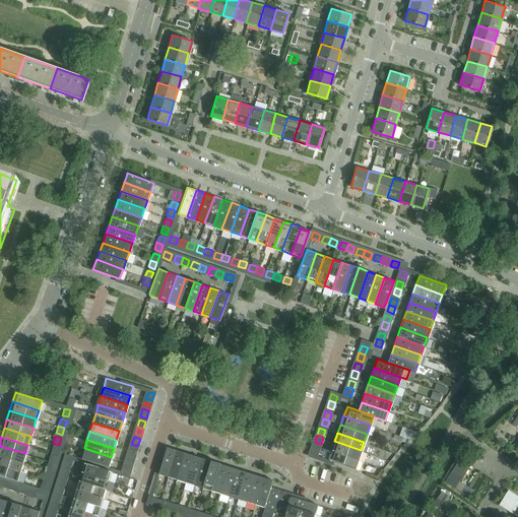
[(361,450),(334,441),(331,450),(358,459),(361,450)]
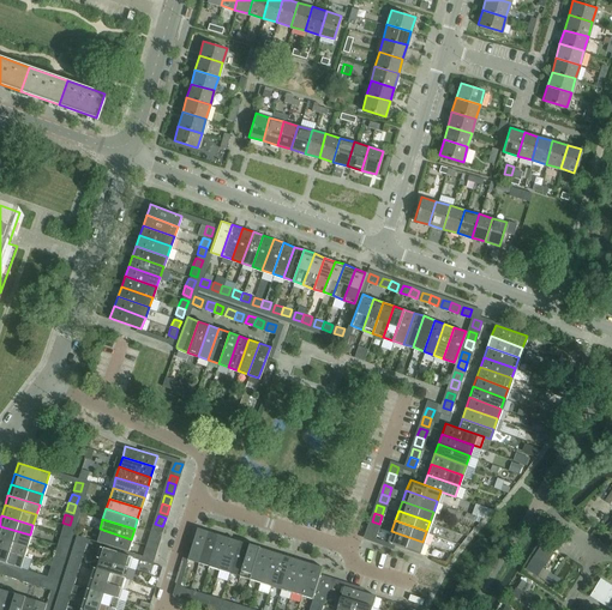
[(70,525),(63,523),(60,531),(67,533),(70,525)]
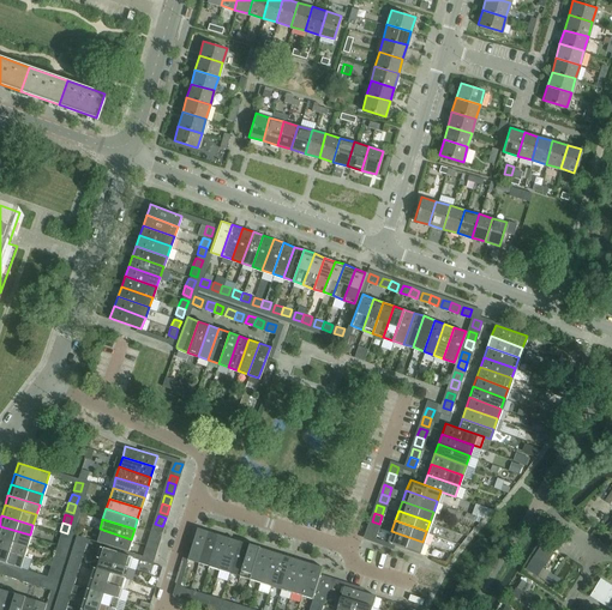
[(162,526),(155,524),(153,532),(160,535),(162,526)]
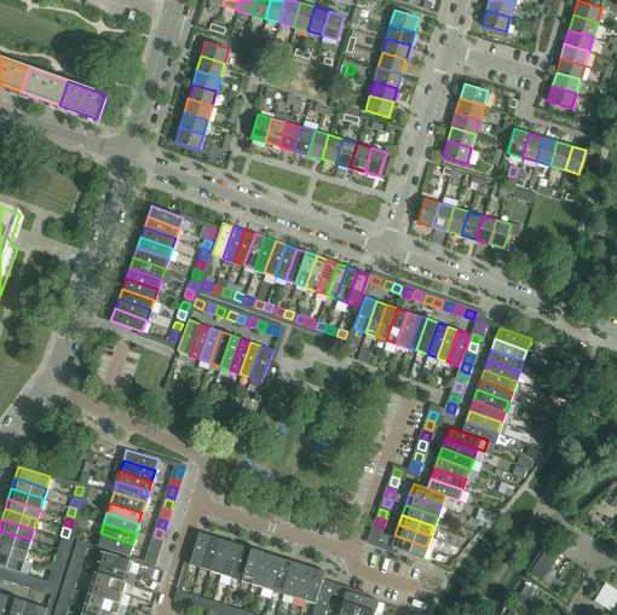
[(380,532),(373,529),(370,538),(378,540),(380,532)]
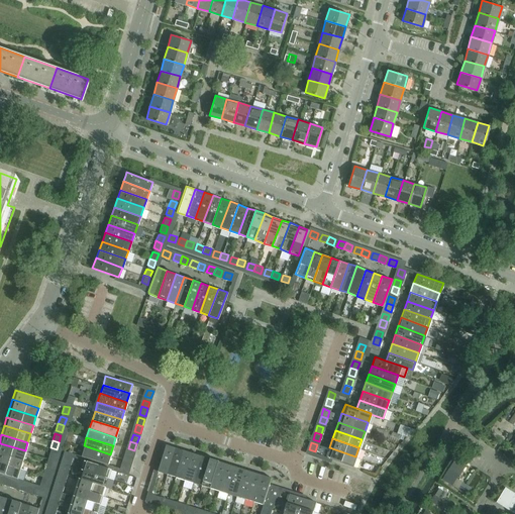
[(25,450),(0,443),(0,452),(22,459),(25,450)]
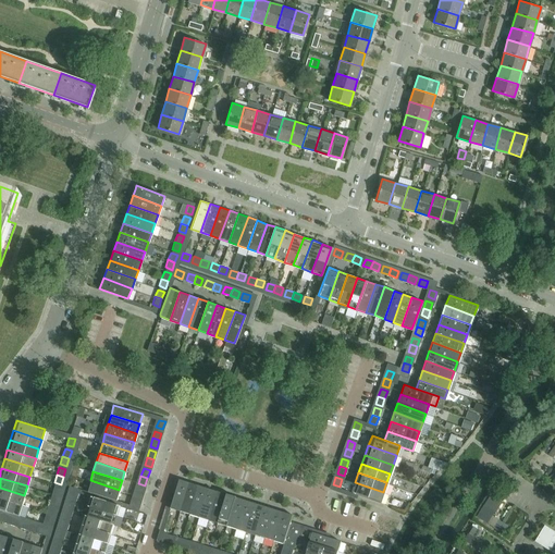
[(177,478),(170,505),(169,507),(179,509),(188,481),(177,478)]
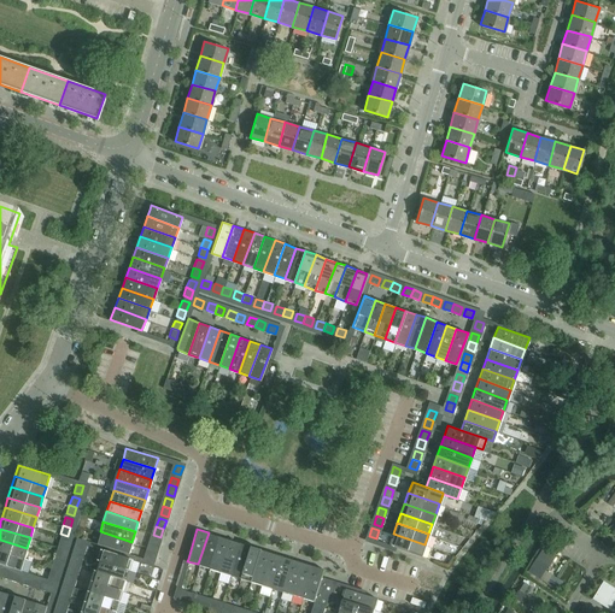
[(132,542),(100,531),(97,542),(128,553),(132,542)]
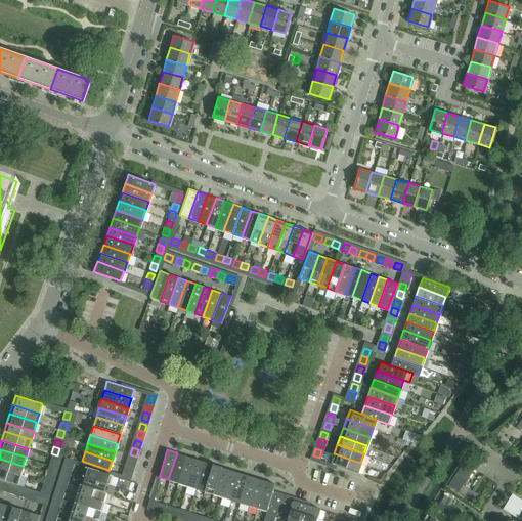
[(185,456),(177,452),(168,479),(177,482),(185,456)]
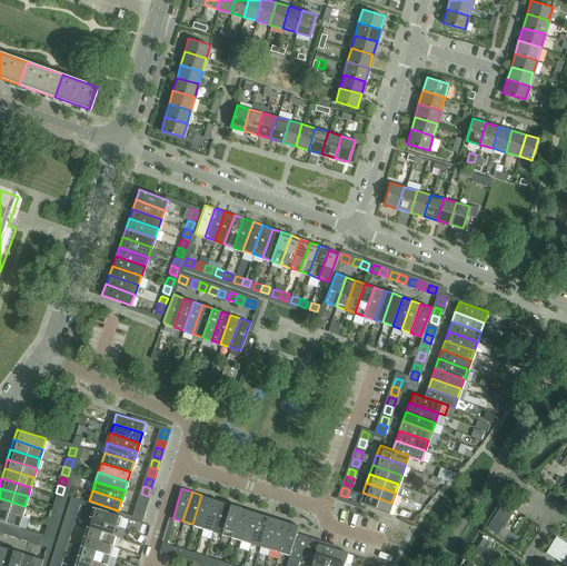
[(391,503),(362,493),(359,503),(388,513),(391,503)]
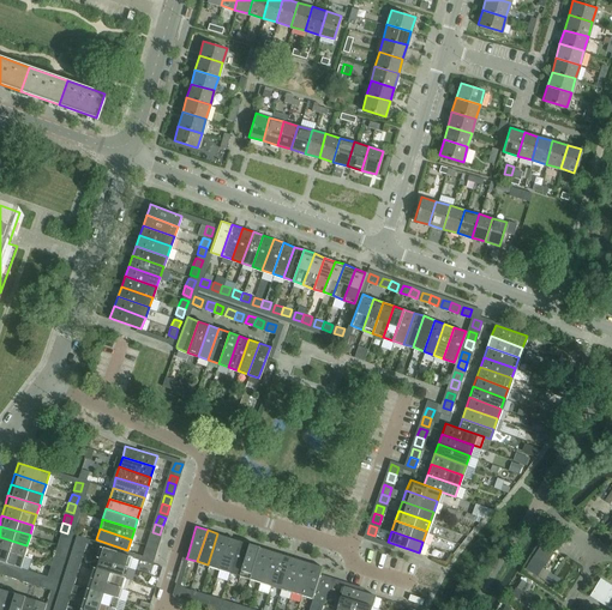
[(228,536),(217,533),(208,565),(217,568),(228,536)]
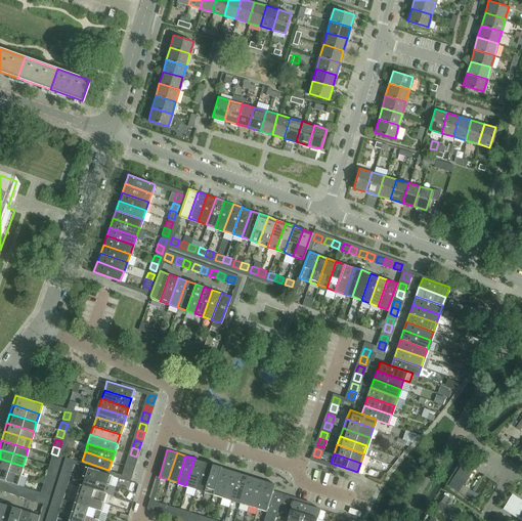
[(50,457),(48,464),(54,466),(56,459),(50,457)]
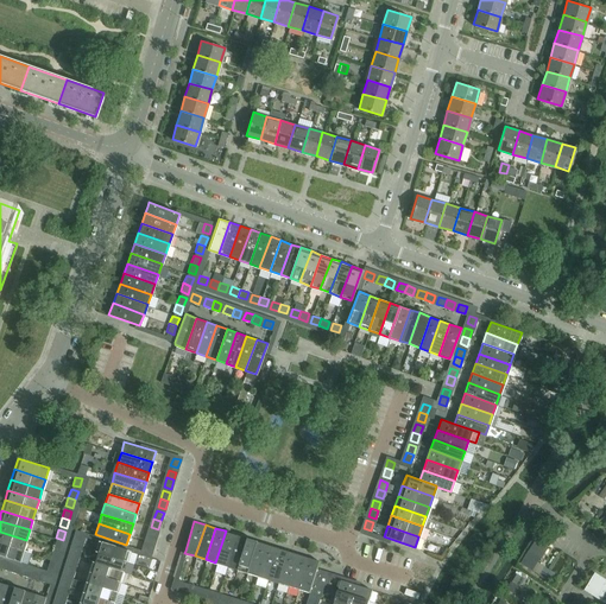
[(150,531),(147,539),(155,541),(157,533),(150,531)]
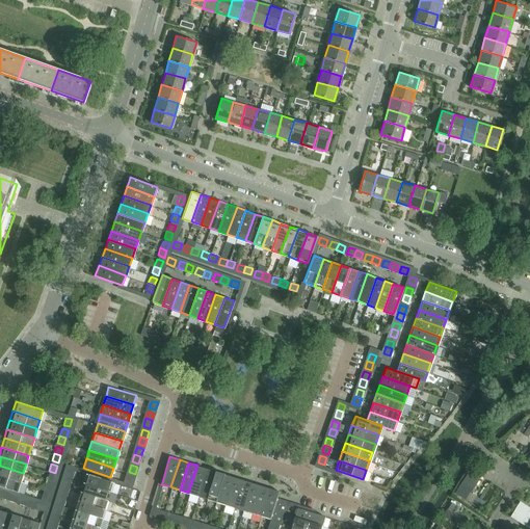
[(206,468),(197,465),(188,493),(197,496),(206,468)]
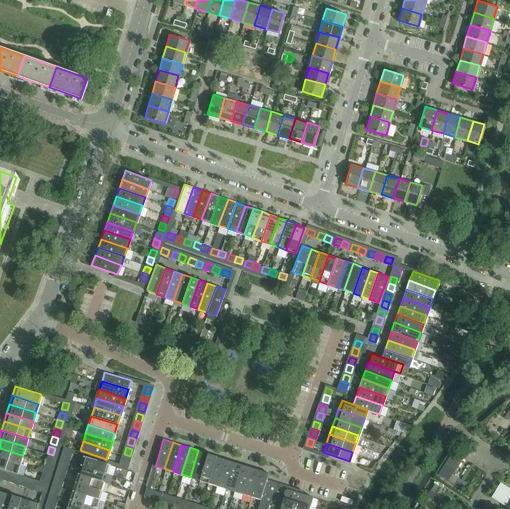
[(22,455),(0,448),(0,459),(19,464),(22,455)]
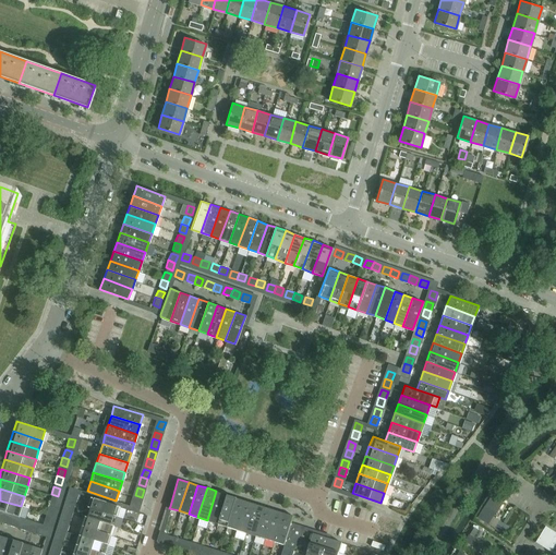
[(77,493),(71,491),(69,498),(75,501),(77,493)]
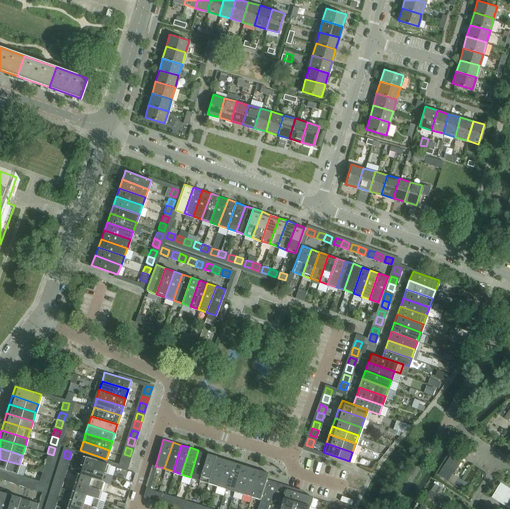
[(207,453),(198,450),(190,477),(198,479),(207,453)]
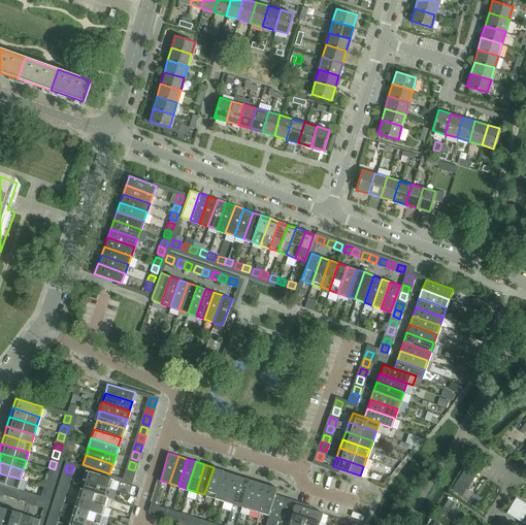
[(55,469),(48,467),(45,474),(53,477),(55,469)]
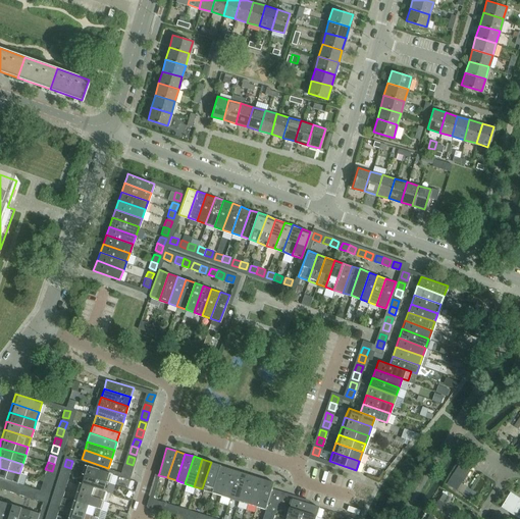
[(220,465),(211,462),(202,488),(211,491),(220,465)]
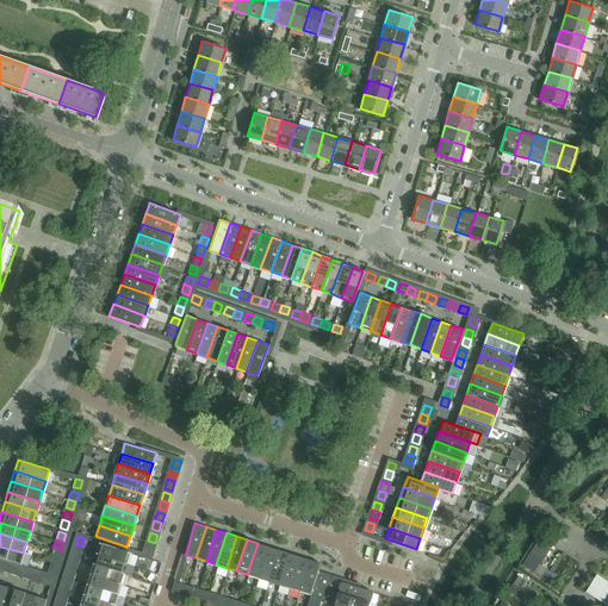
[(155,543),(148,541),(146,549),(153,551),(155,543)]
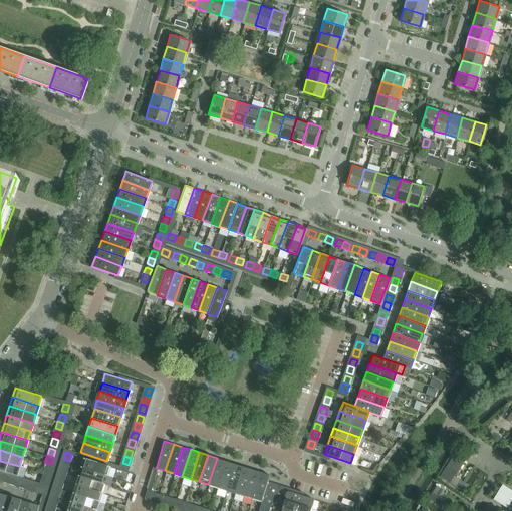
[(82,457),(79,466),(106,475),(109,465),(82,457)]
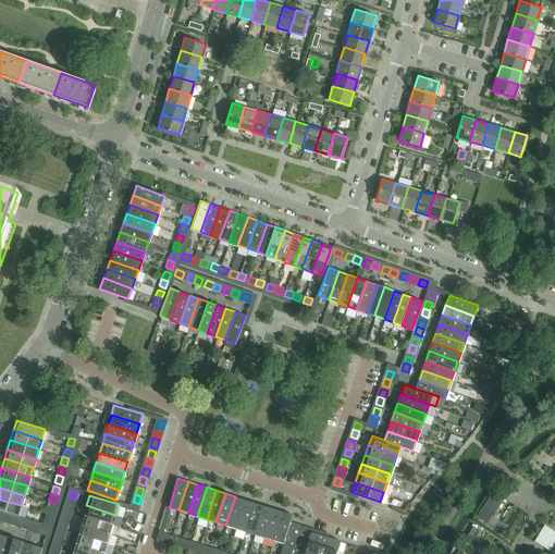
[(244,499),(235,496),(225,525),(235,528),(244,499)]
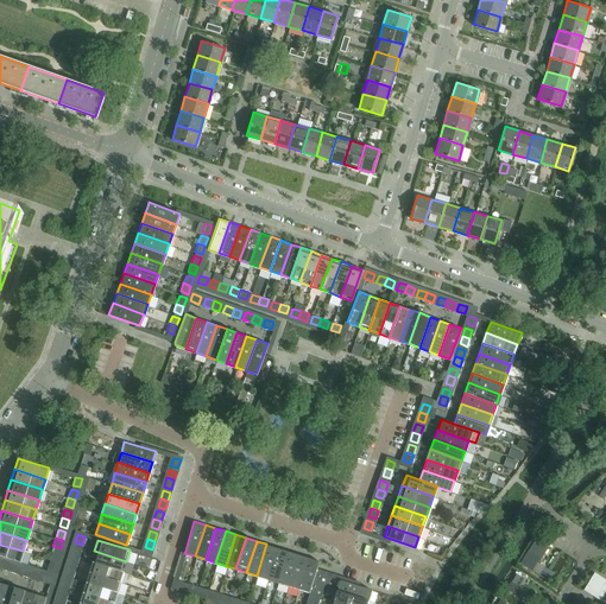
[(277,547),(266,544),(257,576),(266,578),(277,547)]
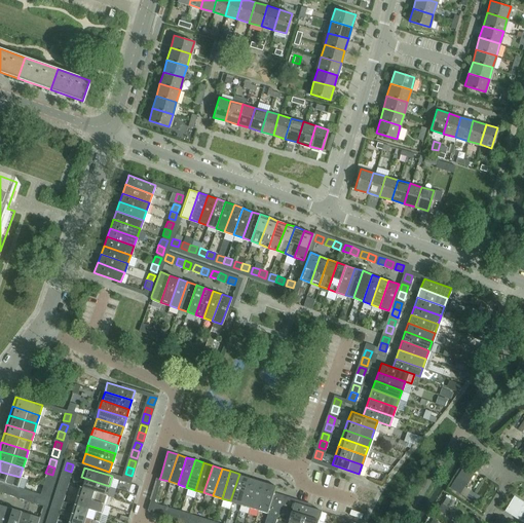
[(20,477),(0,472),(0,480),(16,486),(20,477)]
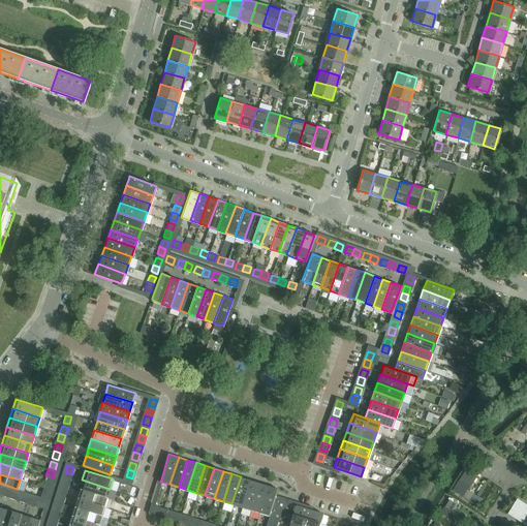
[(70,477),(63,475),(61,484),(67,486),(70,477)]
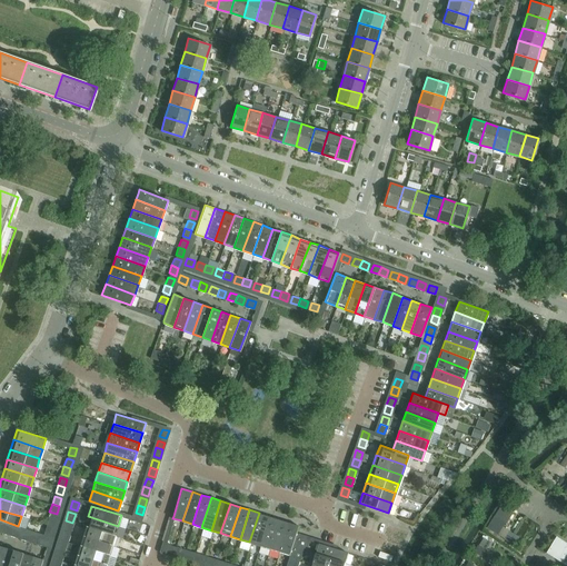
[(268,516),(259,513),(249,542),(259,545),(268,516)]
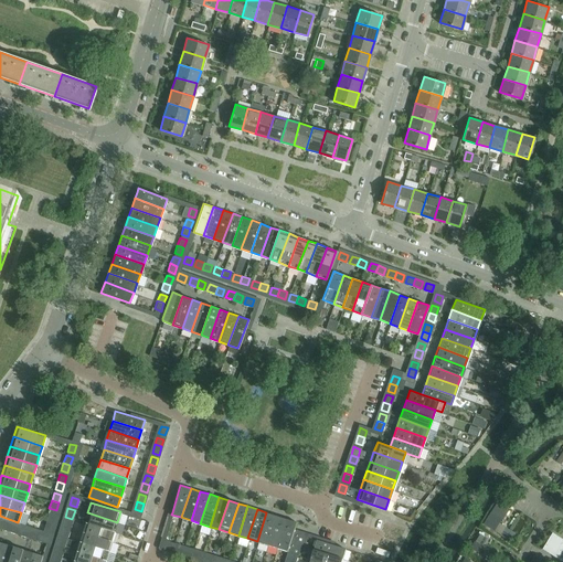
[(490,511),(482,522),(494,529),(501,518),(490,511)]
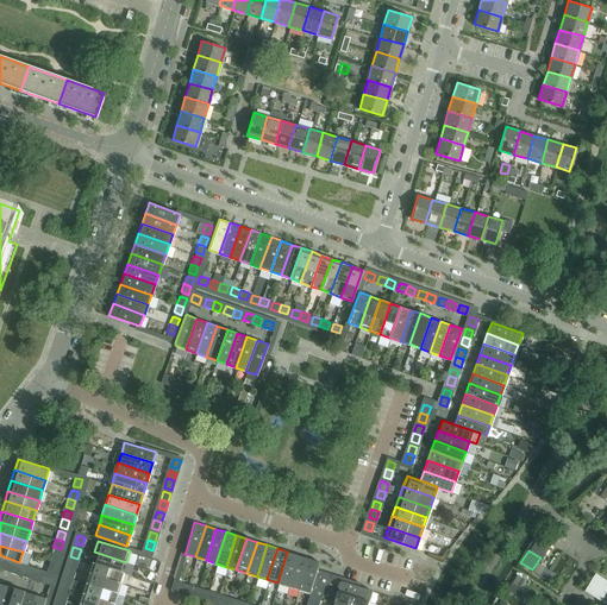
[(51,552),(49,560),(56,562),(58,553),(51,552)]
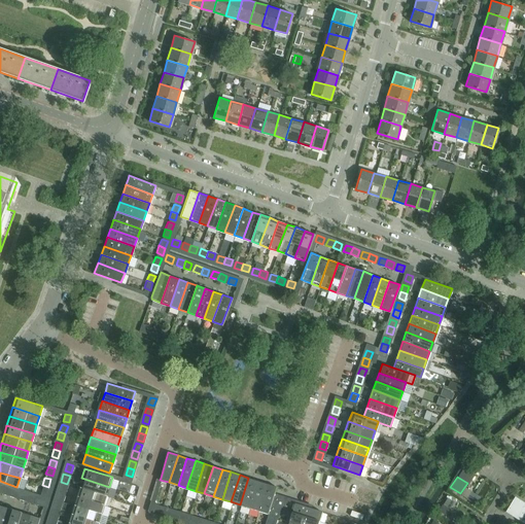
[(109,487),(81,478),(79,487),(106,495),(109,487)]
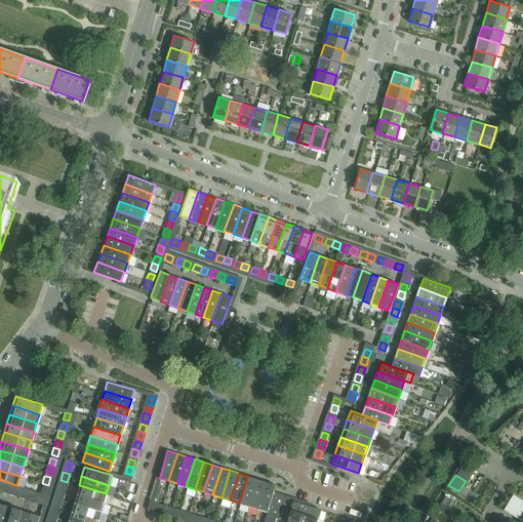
[(256,478),(247,476),(239,503),(247,506),(256,478)]
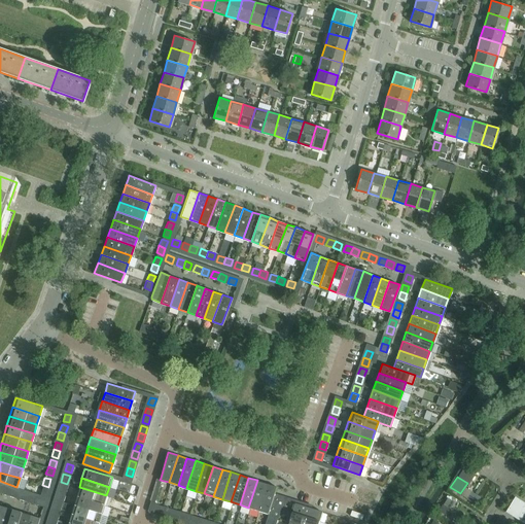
[(267,483),(257,480),(248,508),(257,510),(267,483)]
